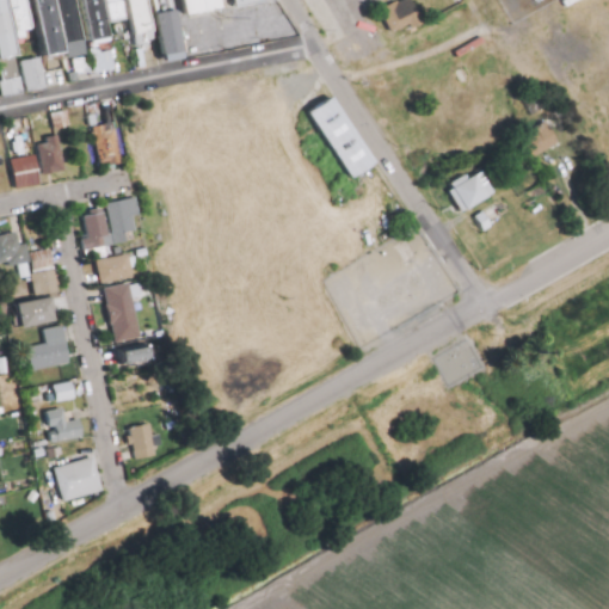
[(0,55),(19,53),(8,0),(0,0),(0,55)]
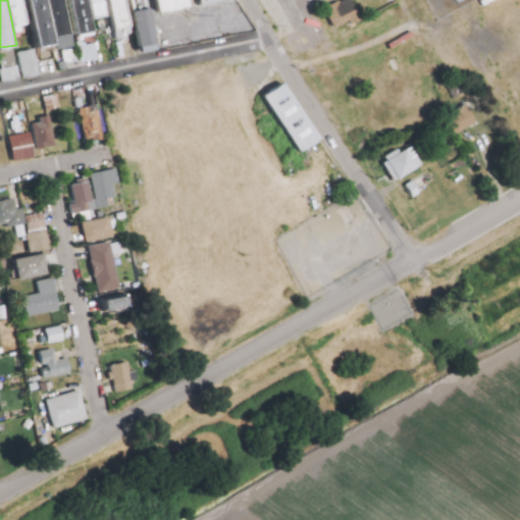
[(28,0),(39,51),(58,47),(48,0),(28,0)]
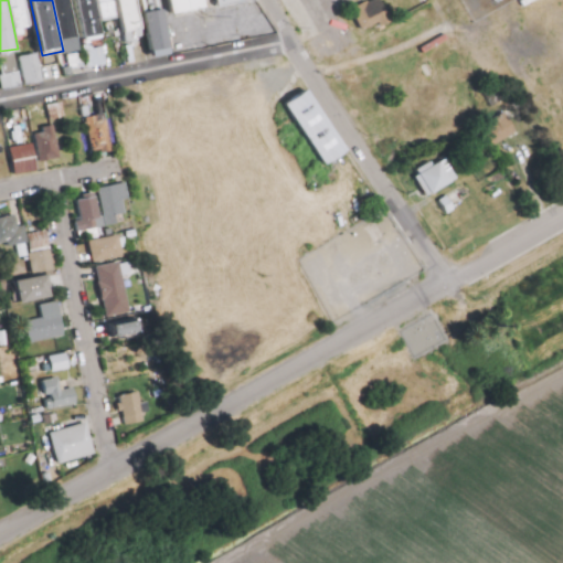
[(52,0),(63,51),(63,55),(83,51),(81,38),(72,0),(52,0)]
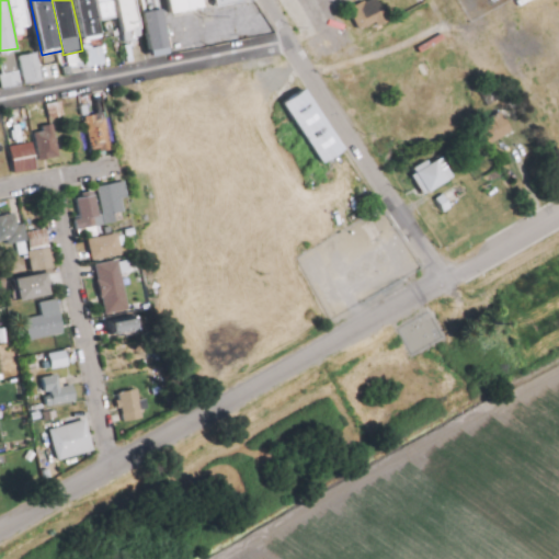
[(71,0),(80,37),(103,33),(101,21),(95,0),(71,0)]
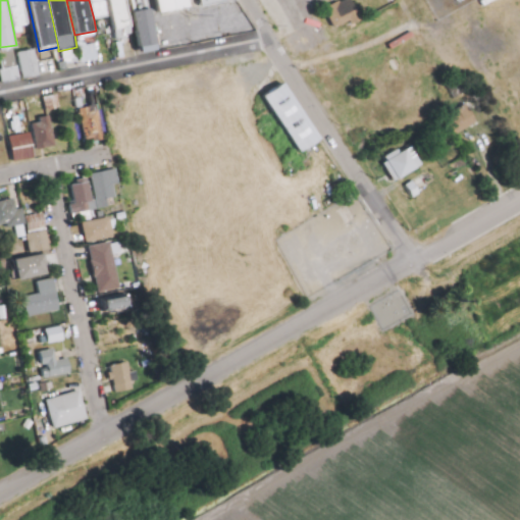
[(89,0),(94,19),(111,16),(107,0),(89,0)]
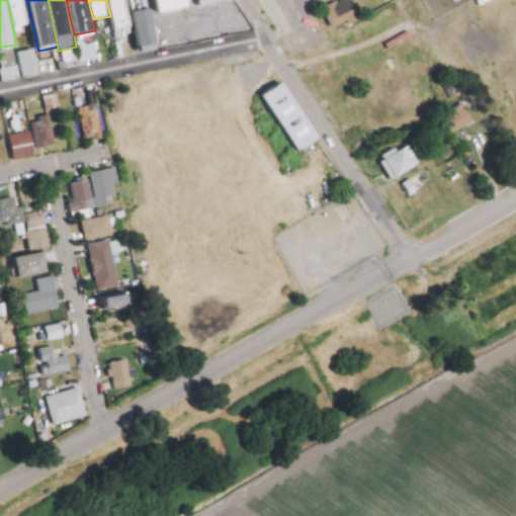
[(106,0),(110,16),(114,34),(134,30),(126,0),(106,0)]
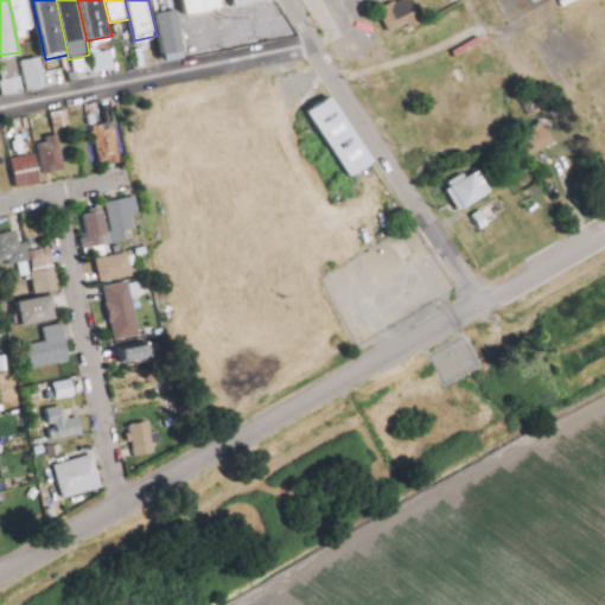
[(148,0),(157,36),(163,63),(184,58),(173,4),(170,5),(169,0),(148,0)]
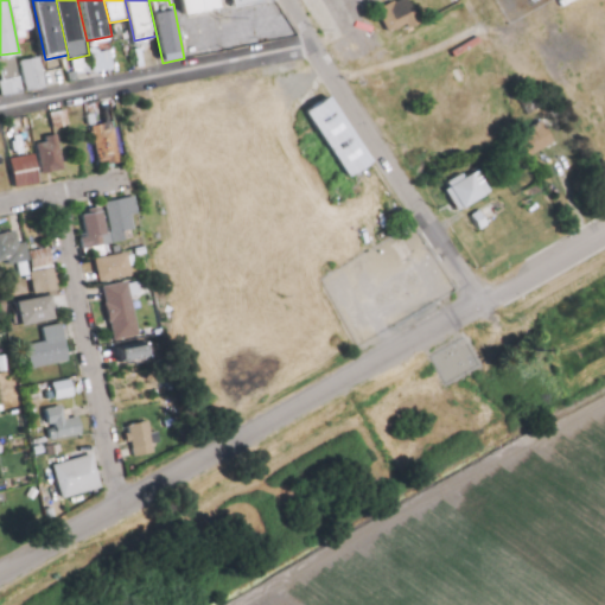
[(220,0),(222,8),(185,16),(182,0),(220,0)]
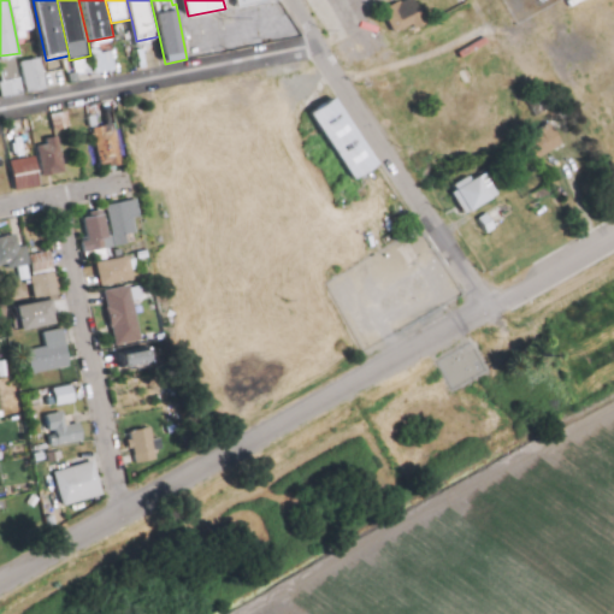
[(402,0),(395,4),(401,18),(423,7),(418,0),(402,0)]
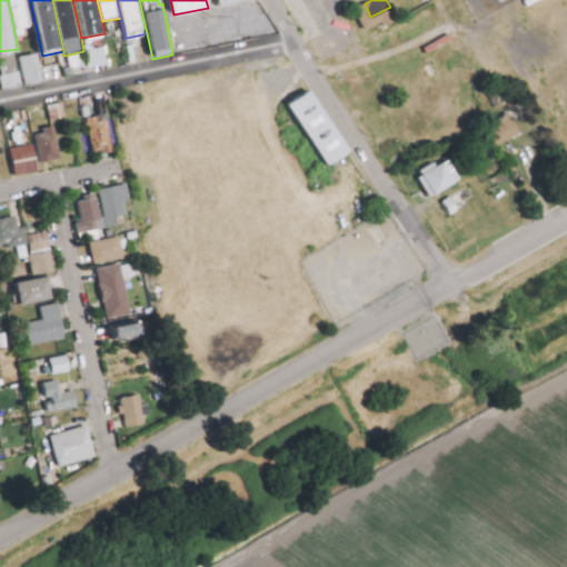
[(20,55),(26,85),(45,80),(39,51),(20,55)]
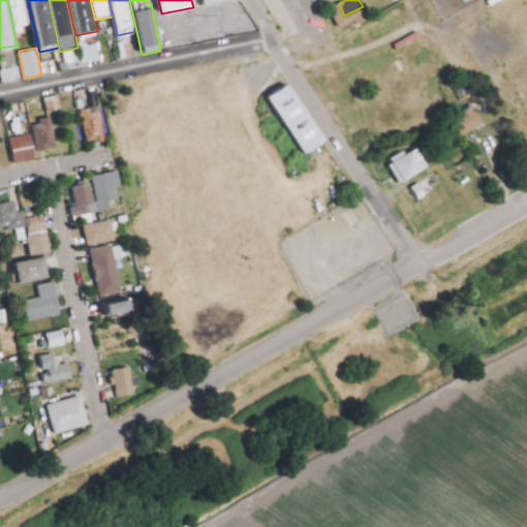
[(40,73),(54,71),(53,59),(39,61),(40,73)]
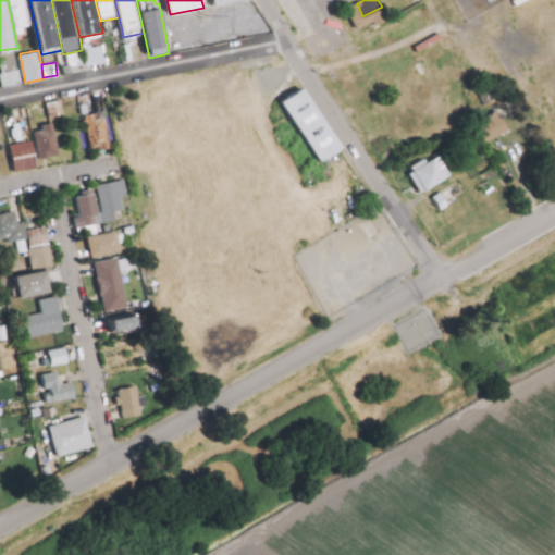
[(0,72),(2,87),(23,83),(21,69),(0,72)]
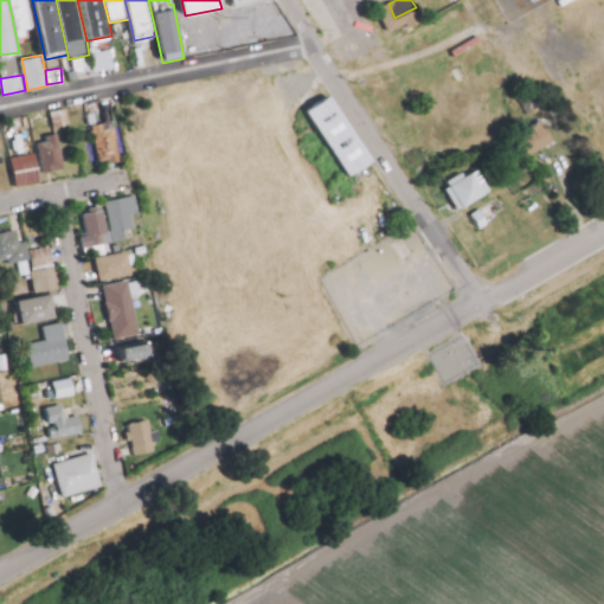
[(306,109),(349,174),(373,160),(331,94),(306,109)]
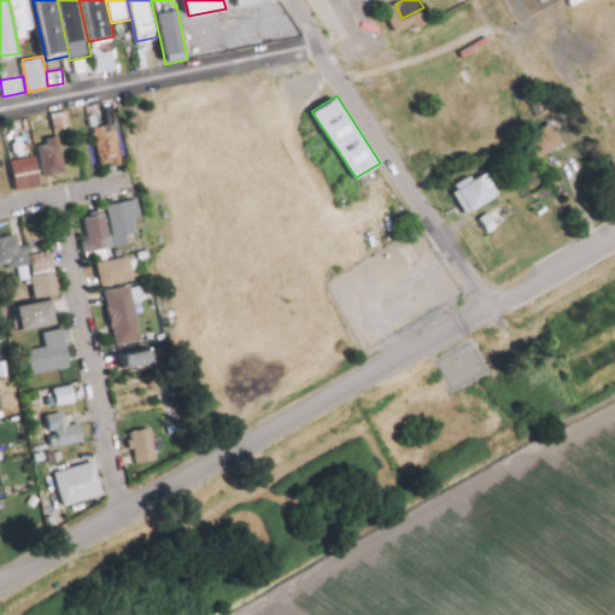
[(551,119),(566,144),(532,162),(520,140),(544,128),(542,124),(551,119)]
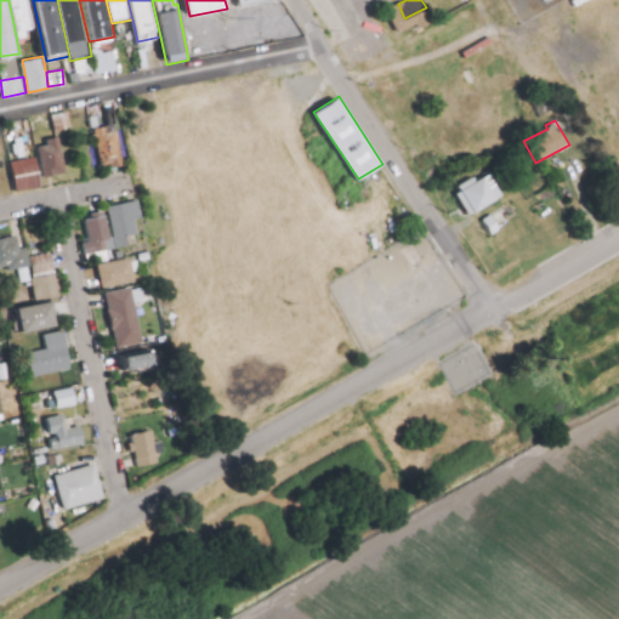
[(94,129),(102,169),(125,165),(118,124),(94,129)]
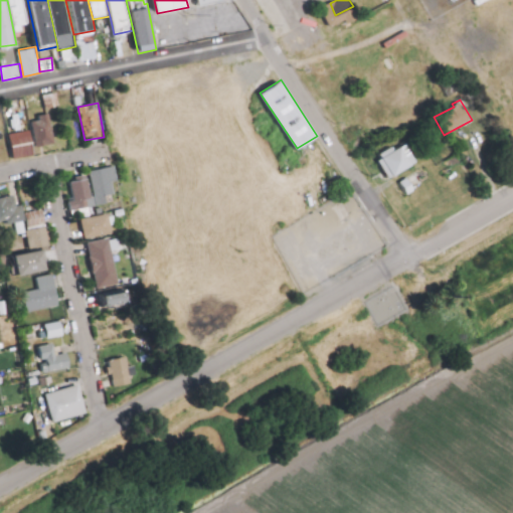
[(31,120),(36,146),(54,143),(49,111),(39,113),(40,118),(31,120)]
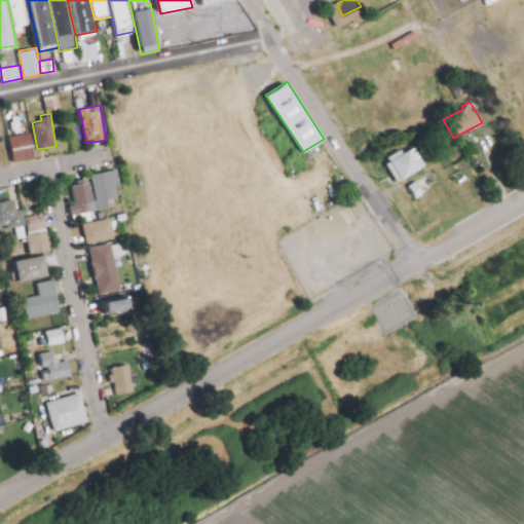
[(8,135),(13,161),(36,157),(31,131),(8,135)]
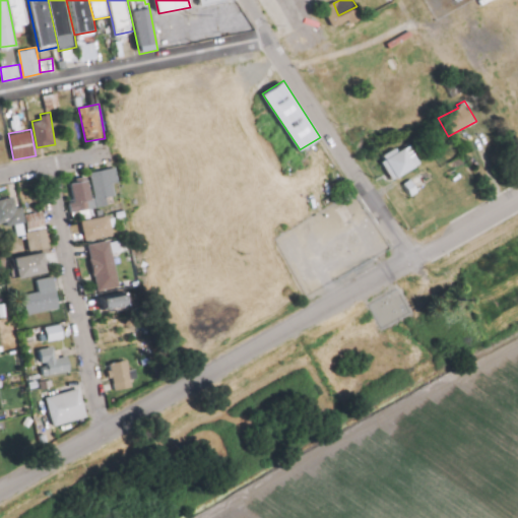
[(381,159),(393,181),(423,164),(410,142),(381,159)]
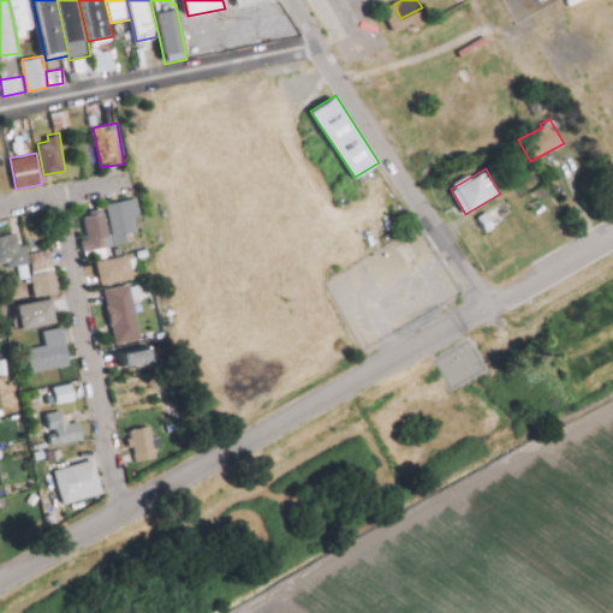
[(108,206),(117,247),(131,243),(130,234),(144,231),(138,200),(108,206)]
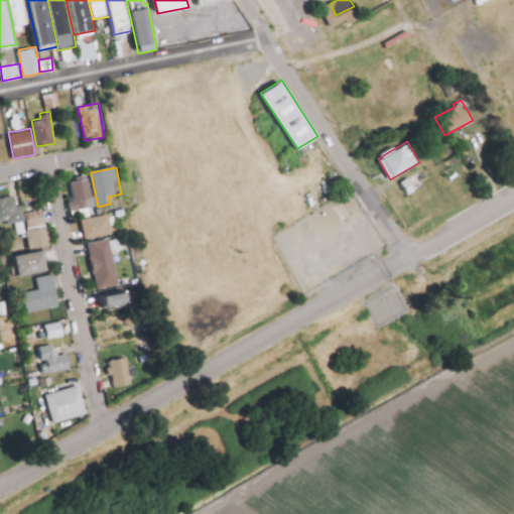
[(89,172),(96,208),(71,213),(69,200),(74,200),(70,176),(89,172)]
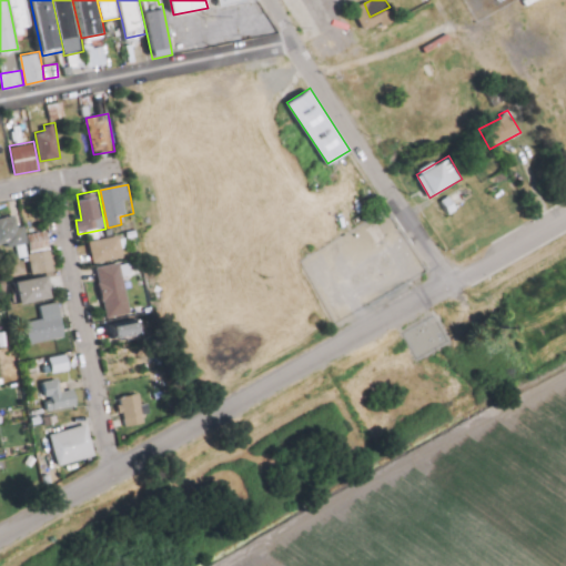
[(0,243),(7,242),(8,248),(28,244),(23,224),(17,224),(14,213),(0,215),(0,243)]
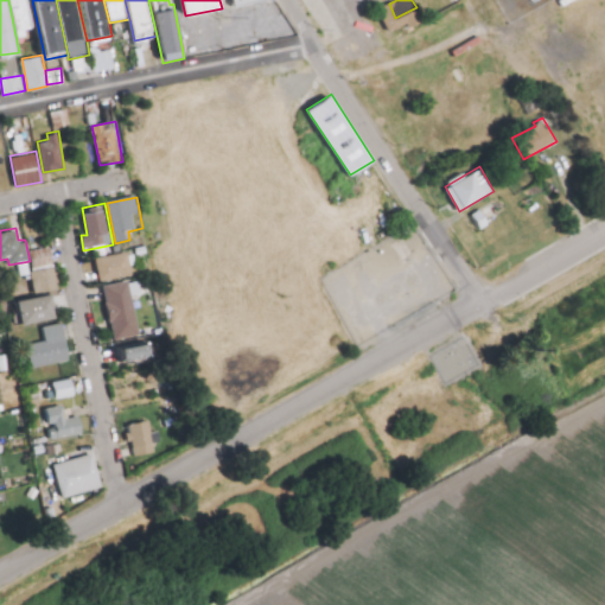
[(34,292),(61,288),(52,247),(30,252),(33,269),(30,271),(34,292)]
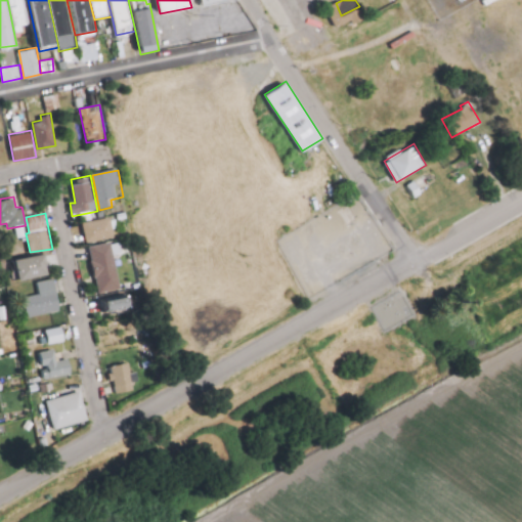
[(83,222),(87,244),(116,238),(111,217),(83,222)]
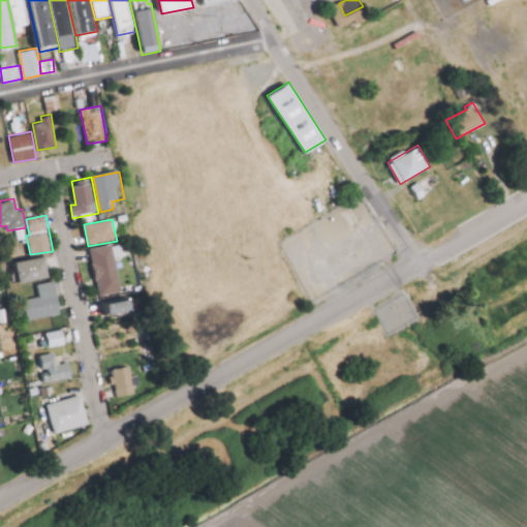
[(90,249),(99,298),(122,293),(113,245),(90,249)]
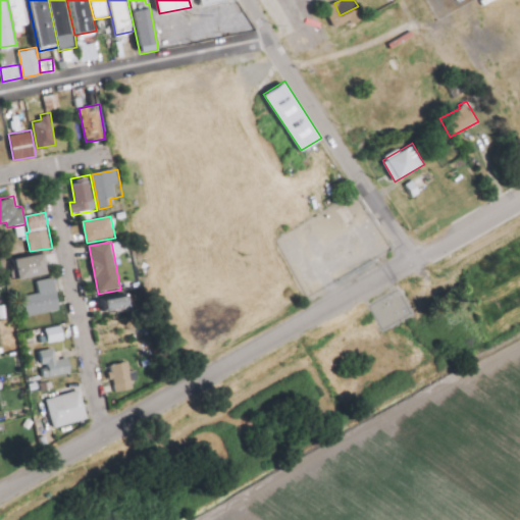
[(12,258),(45,253),(49,275),(16,280),(12,258)]
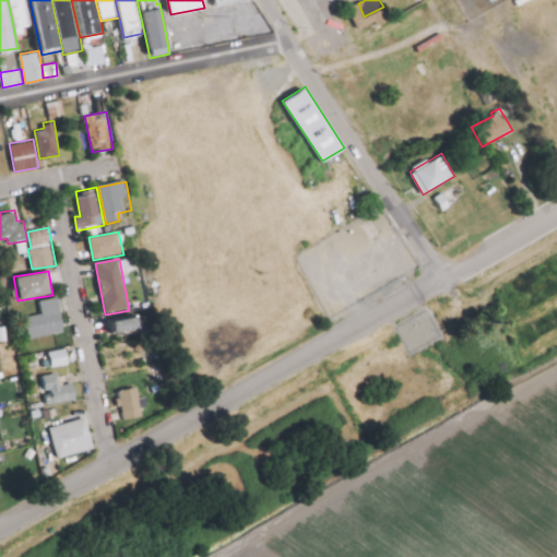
[(38,300),(40,311),(24,315),(28,338),(64,332),(58,297),(38,300)]
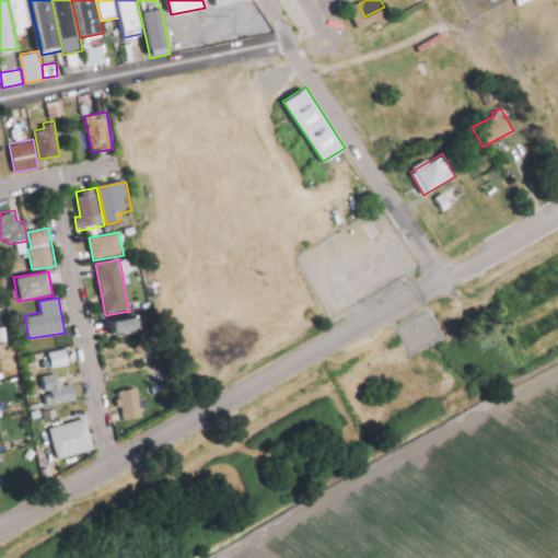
[(107,318),(111,337),(140,333),(137,314),(107,318)]
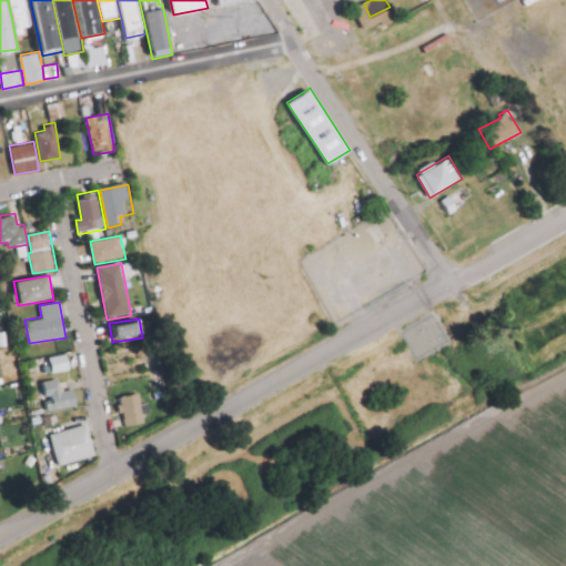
[(49,359),(51,374),(70,371),(68,355),(49,359)]
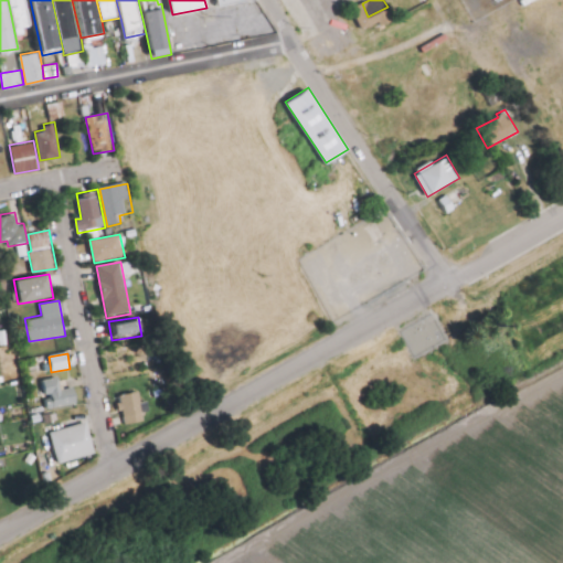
[(41,379),(46,412),(80,405),(77,388),(60,391),(57,376),(41,379)]
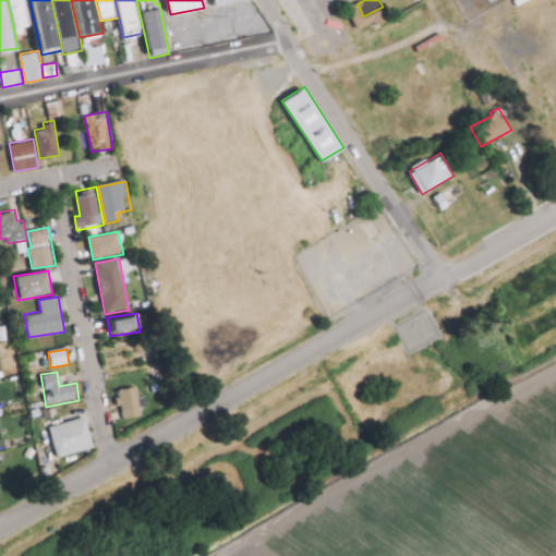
[(117,390),(123,422),(143,418),(137,387),(117,390)]
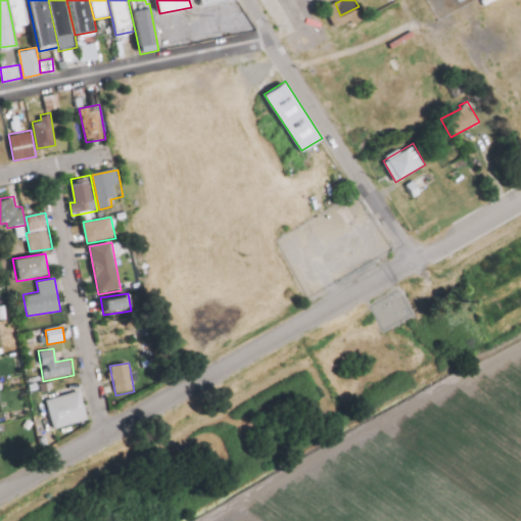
[(45,399),(53,434),(91,424),(83,390),(45,399)]
